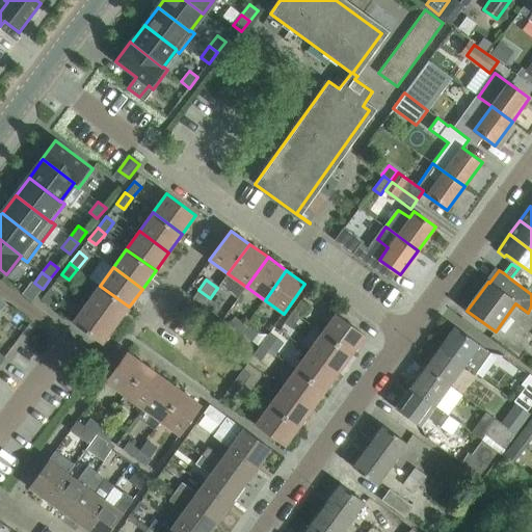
[(129,307),(100,286),(86,303),(116,325),(129,307)]
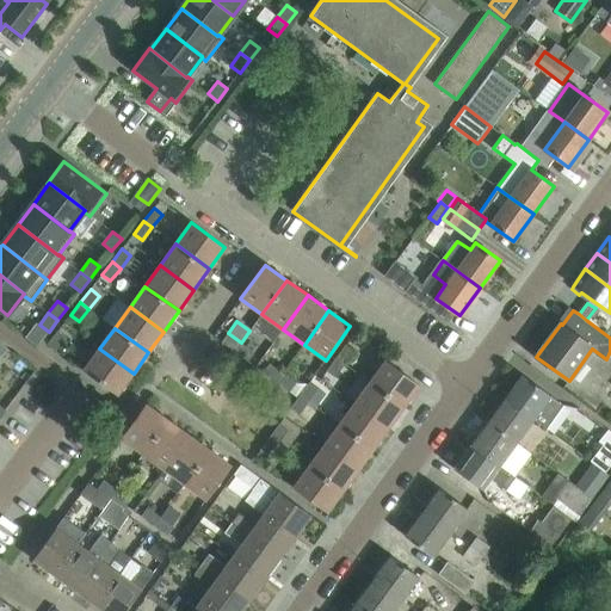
[(66,338),(57,331),(48,344),(56,350),(66,338)]
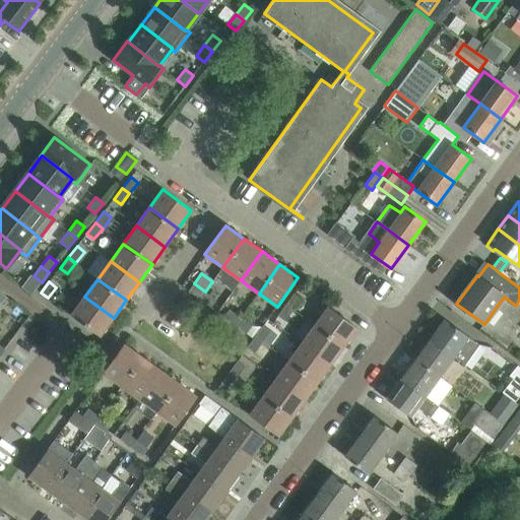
[(205,293),(194,284),(189,291),(200,300),(205,293)]
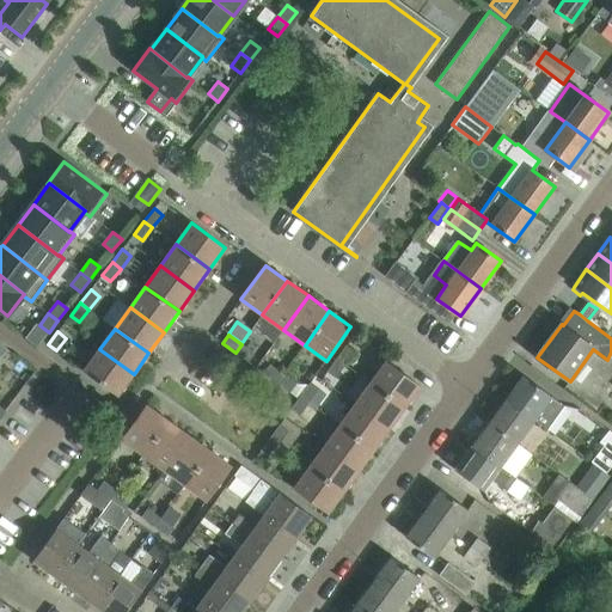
[(255,354),(242,344),(236,353),(249,362),(255,354)]
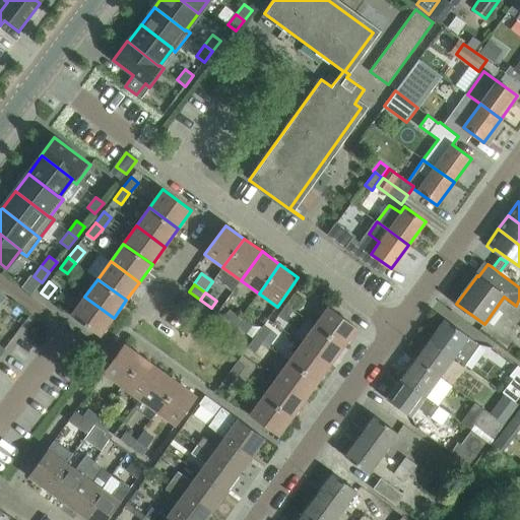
[(302,299),(295,294),(286,305),(294,310),(302,299)]
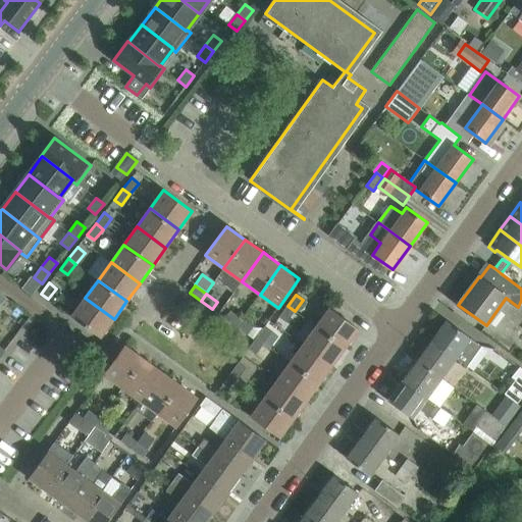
[(114,319),(85,298),(71,316),(101,337),(114,319)]
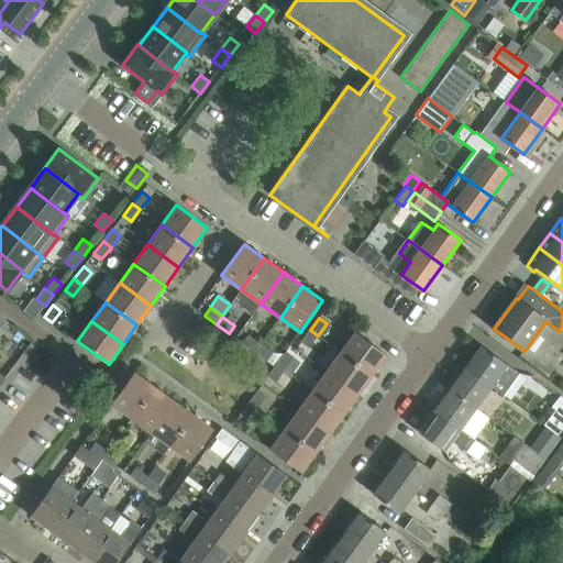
[(309,348),(318,335),(310,330),(301,342),(309,348)]
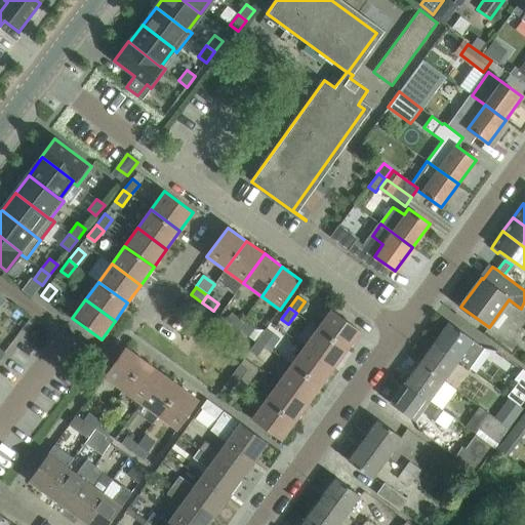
[(360,331),(331,310),(318,328),(347,350),(360,331)]
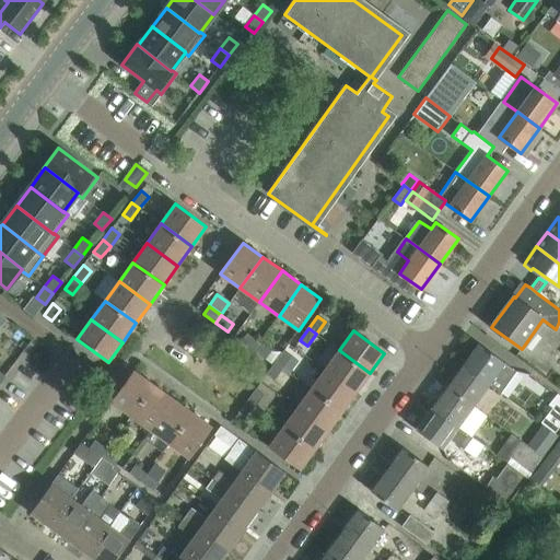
[(259,342),(247,334),(242,341),(254,350),(259,342)]
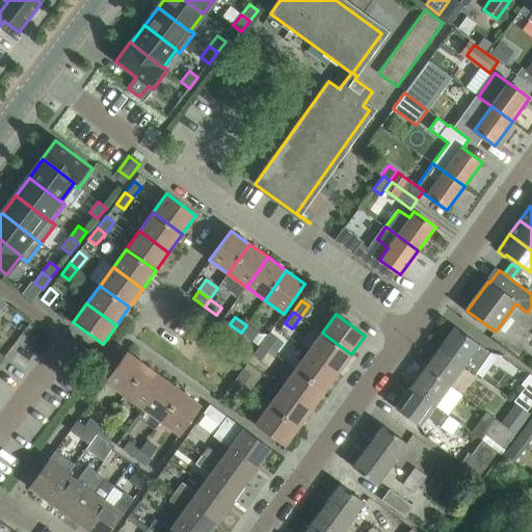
[(258,334),(246,325),(241,333),(253,341),(258,334)]
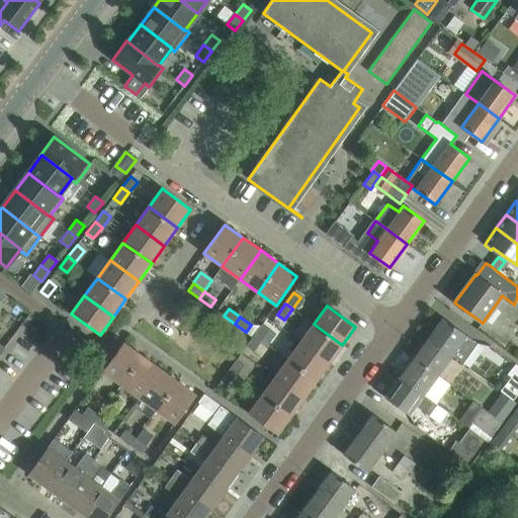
[(478,343),(466,335),(443,318),(428,338),(452,356),(462,363),(463,362),(478,343)]
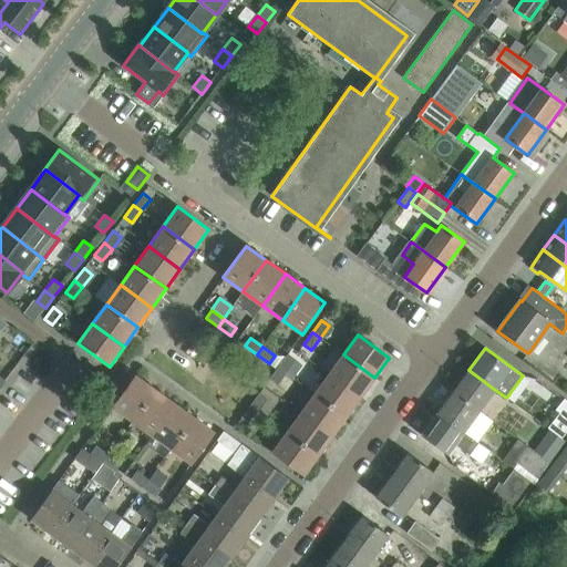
[(286,373),(296,361),(287,354),(278,367),(286,373)]
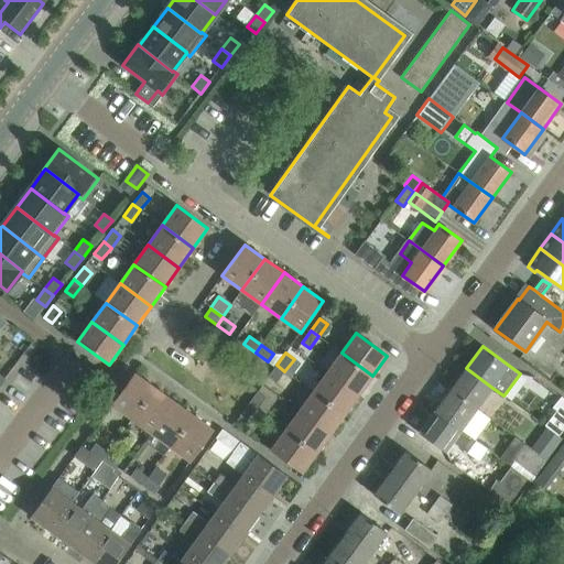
[(372,376),(342,353),(327,372),(359,394),(372,376)]
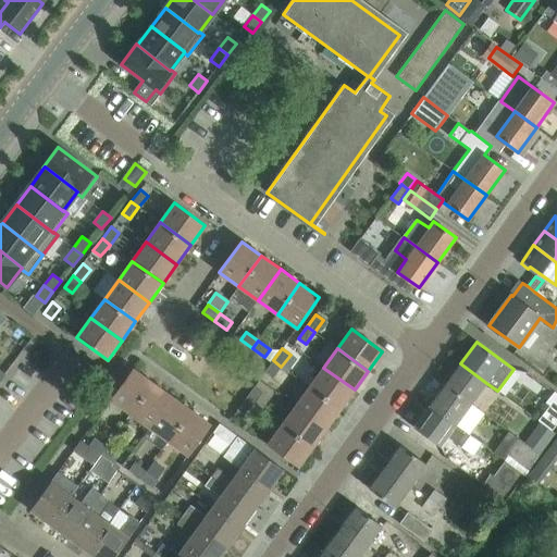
[(272,378),(281,367),(273,360),(264,372),(272,378)]
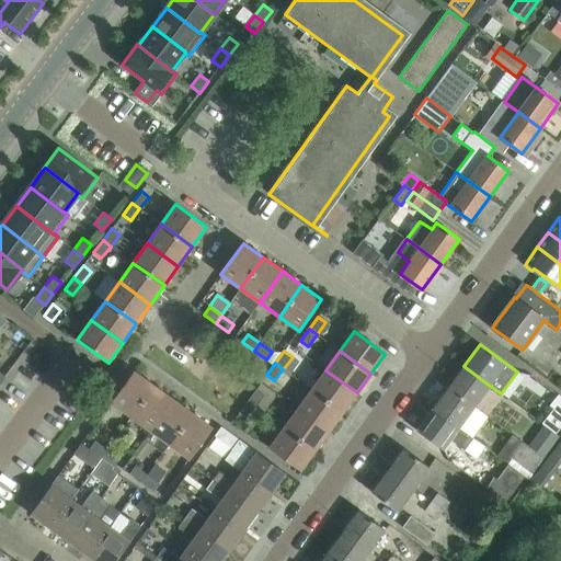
[(490,386),(464,366),(448,387),(474,407),(490,386)]
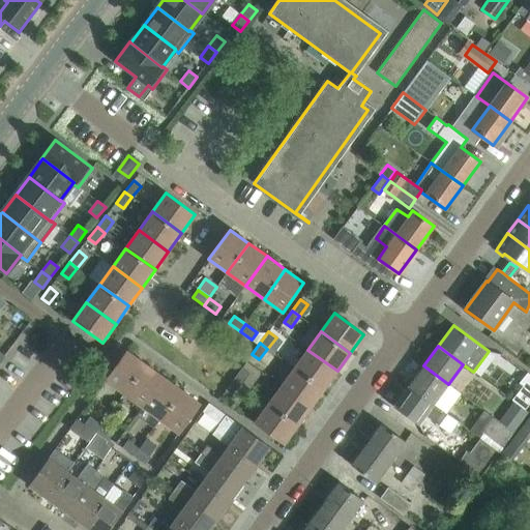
[(337,371),(307,350),(294,367),(324,389),(337,371)]
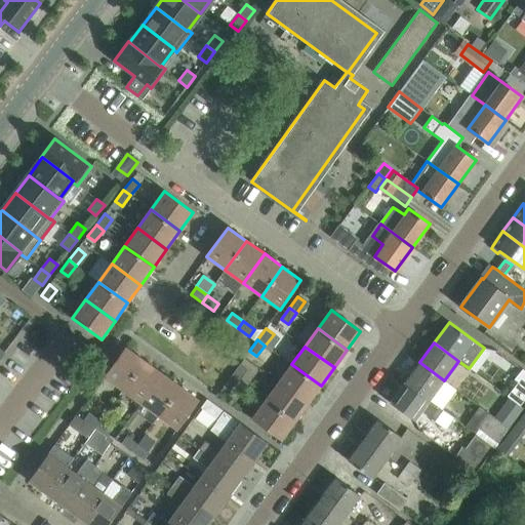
[(123,390),(144,361),(125,348),(105,376),(123,390)]
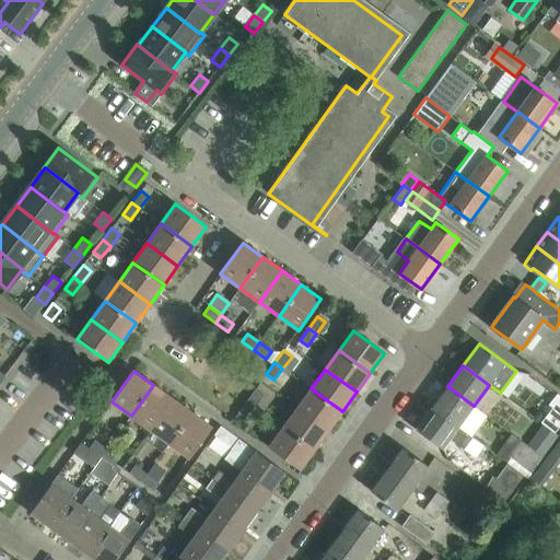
[(150,430),(173,398),(153,385),(131,416),(150,430)]
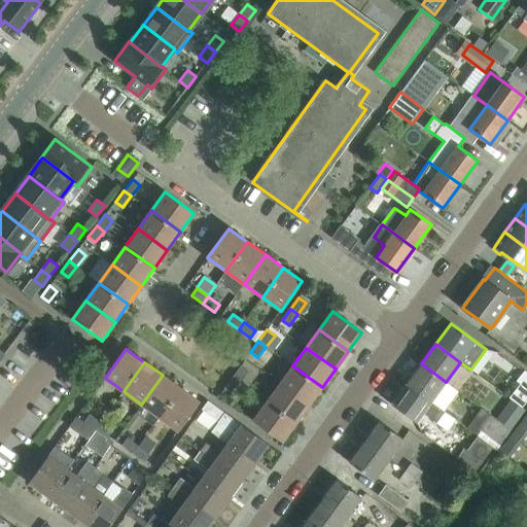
[(431,401),(446,382),(421,363),(407,384),(431,401)]
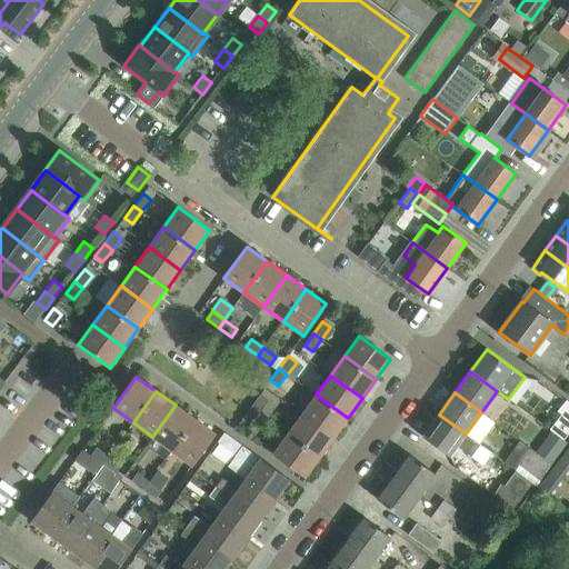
[(259,412),(268,400),(260,395),(251,407),(259,412)]
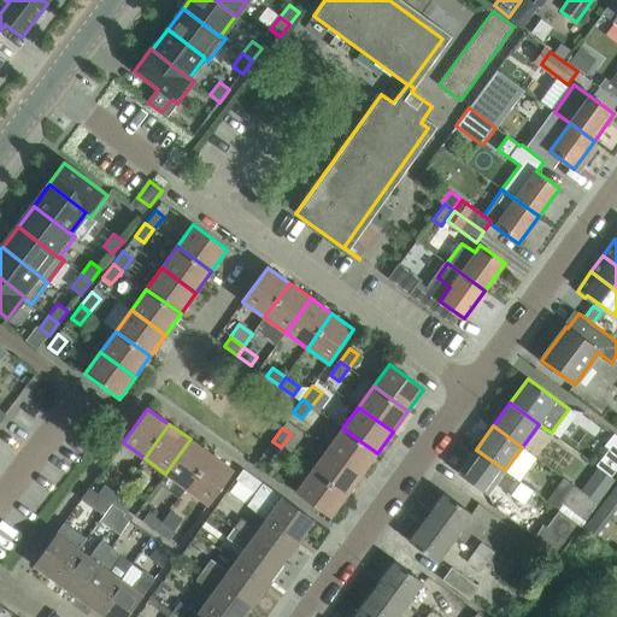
[(377,453),(342,428),(328,450),(362,475),(377,453)]
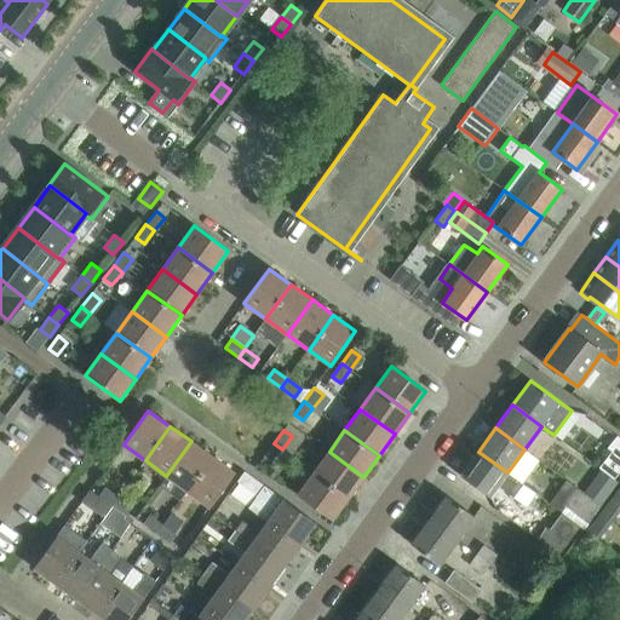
[(598,469),(614,481),(619,471),(619,437),(616,435),(606,449),(610,452),(598,469)]
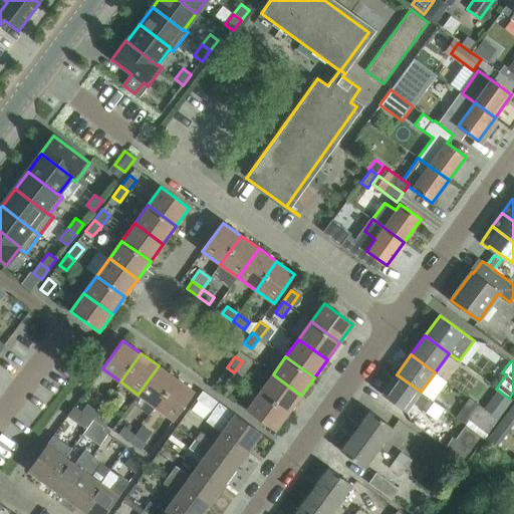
[(156,408),(176,378),(159,365),(138,395),(156,408)]
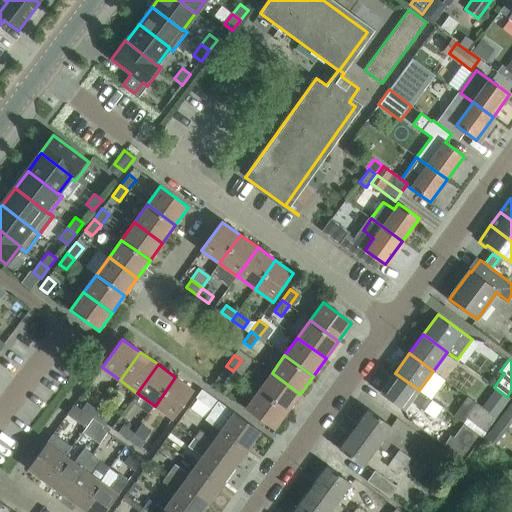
[(225,382),(233,371),(226,366),(218,377),(225,382)]
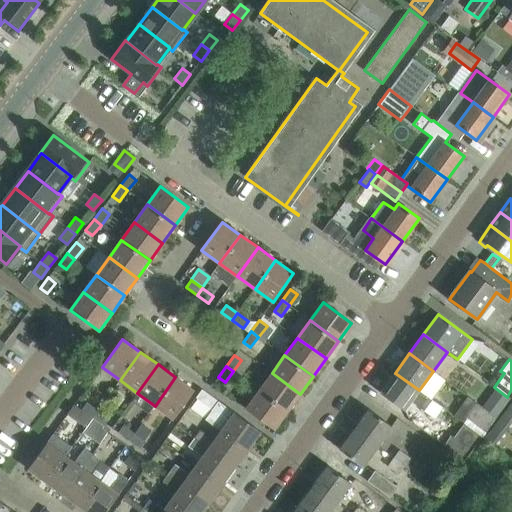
[(300,394),(272,373),(259,391),(287,411),(300,394)]
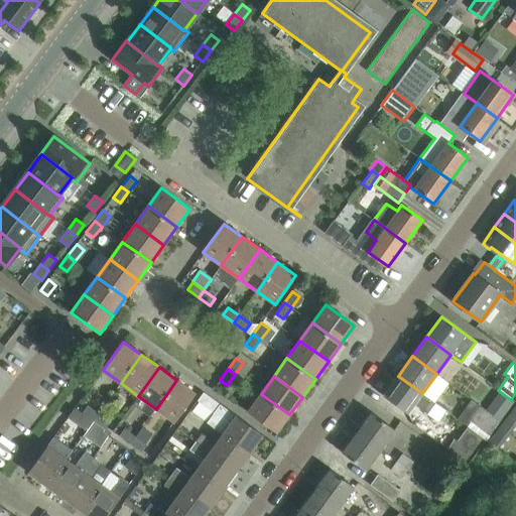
[(445,410),(422,393),(398,376),(383,396),(407,413),(414,404),(437,422),(445,410)]
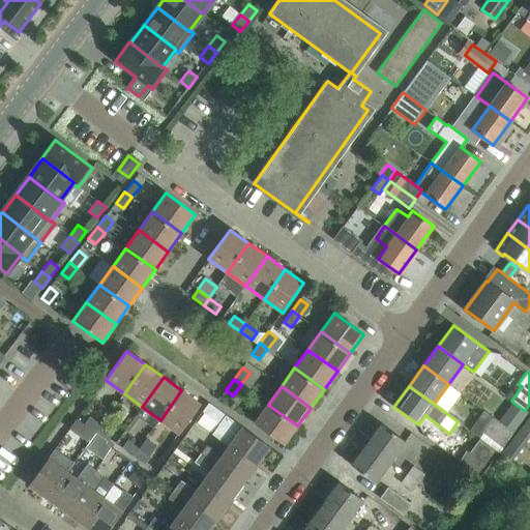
[(179,434),(201,404),(181,390),(160,420),(179,434)]
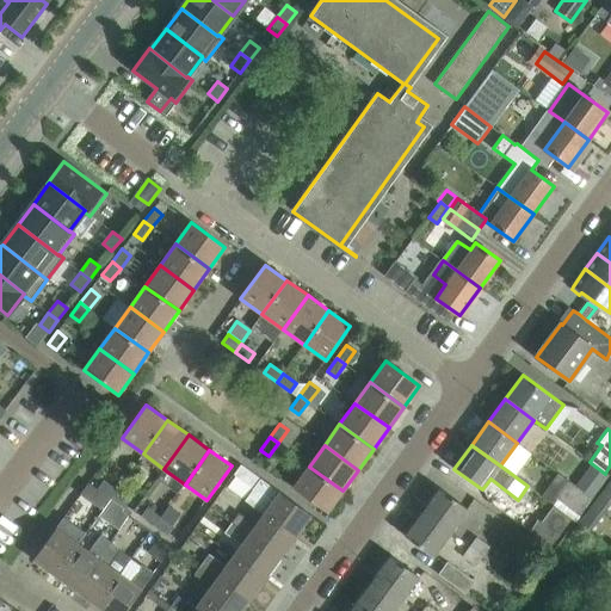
[(245,500),(264,514),(295,537),(310,514),(241,464),(234,474),(253,488),(245,500)]
